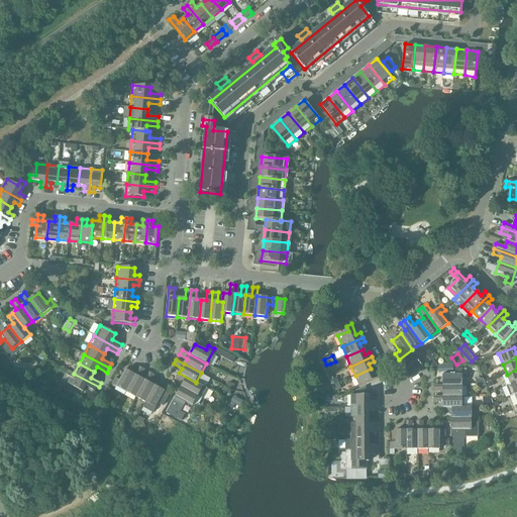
[(126,392),(136,397),(145,381),(140,378),(145,370),(140,368),(136,375),(126,392)]
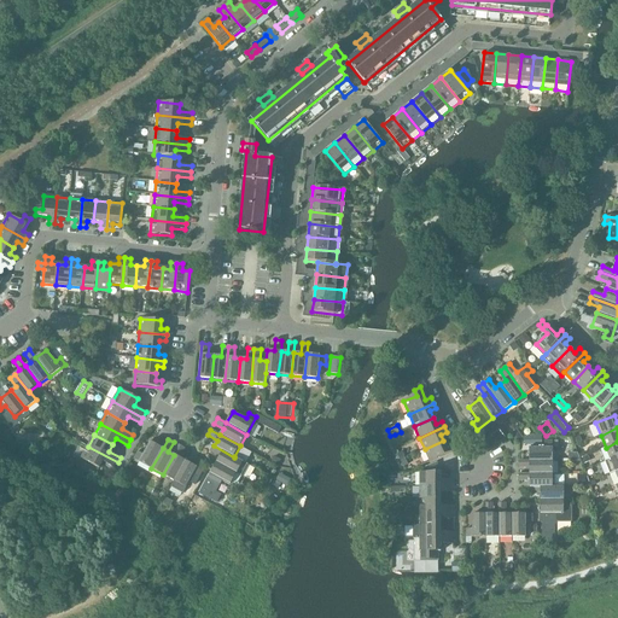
[(443,441),(425,449),(430,462),(455,452),(453,445),(447,448),(443,441)]
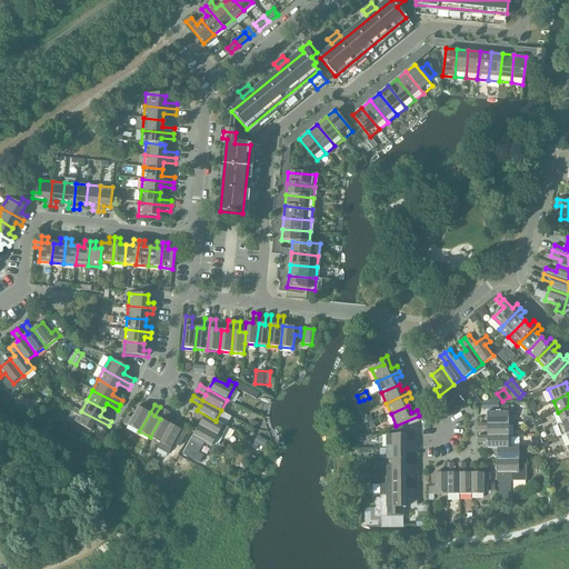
[(123,422),(139,431),(150,412),(139,407),(132,419),(127,416),(123,422)]
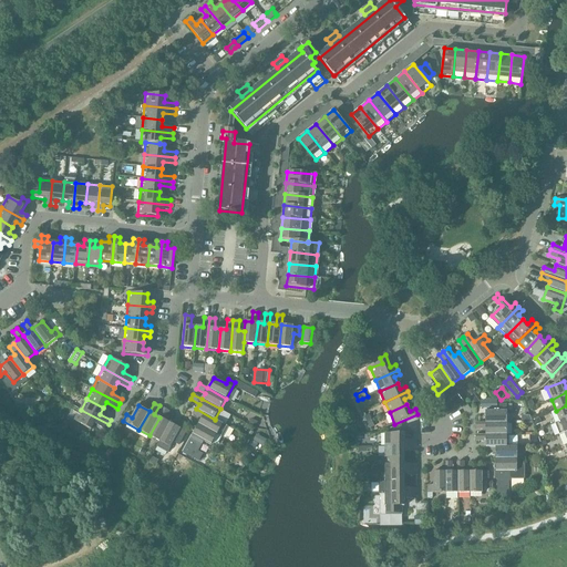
[(486,411),(486,423),(507,423),(507,405),(500,405),(500,411),(486,411)]
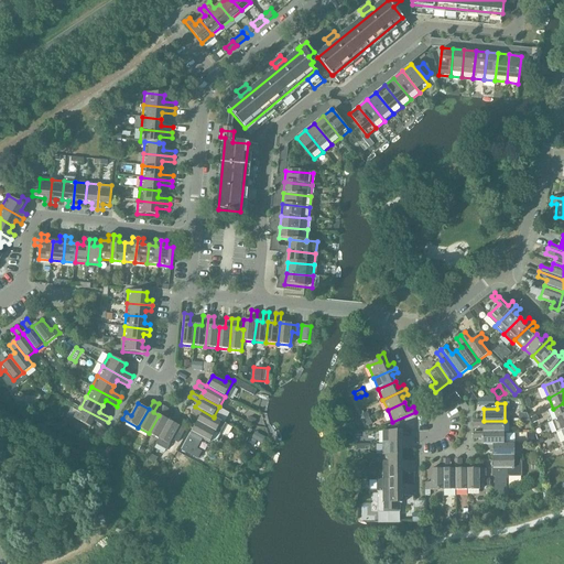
[(563,403),(553,409),(557,420),(563,416),(563,403)]
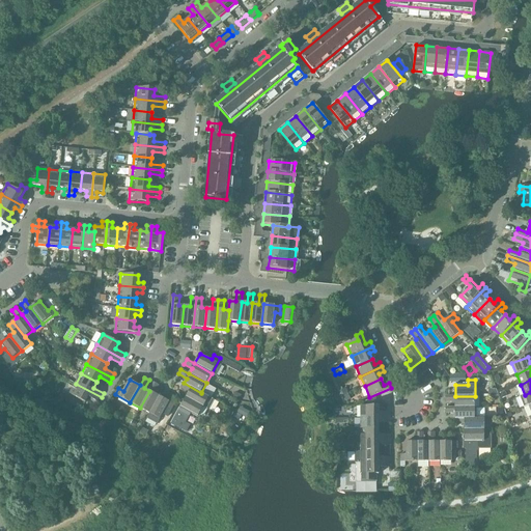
[(140,408),(149,413),(160,396),(155,393),(159,385),(154,383),(149,391),(140,408)]
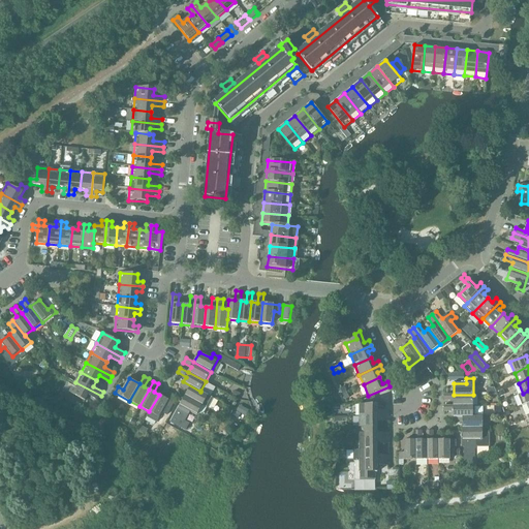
[(186,396),(203,405),(209,408),(214,398),(200,391),(200,392),(183,381),(180,386),(188,391),(186,396)]
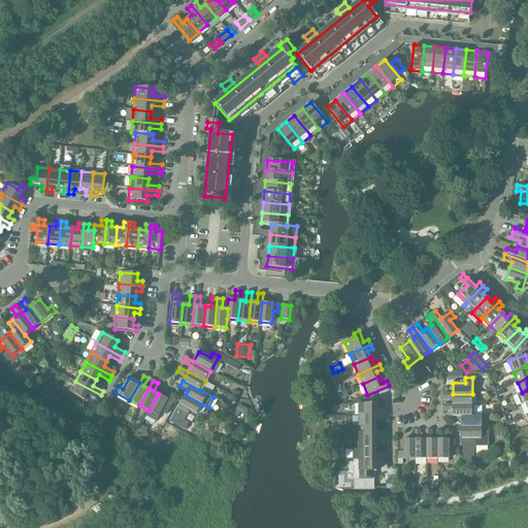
[(101,395),(75,382),(69,391),(85,400),(88,394),(98,400),(101,395)]
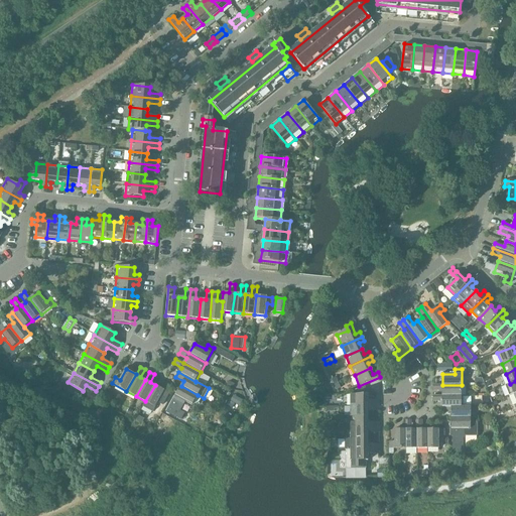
[(509,396),(514,394),(515,392),(515,381),(510,384),(505,386),(509,396)]
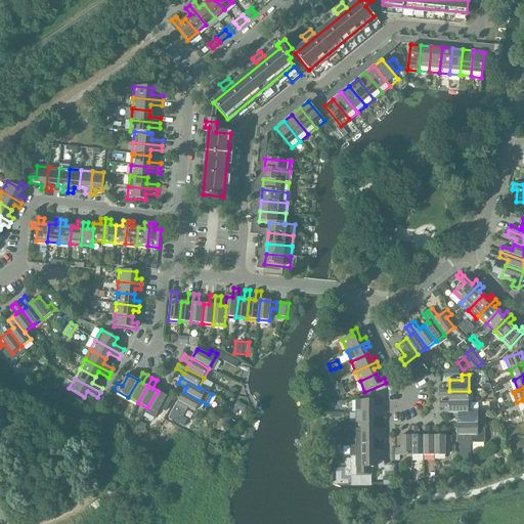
[(158,391),(147,407),(158,413),(164,402),(169,405),(172,399),(158,391)]
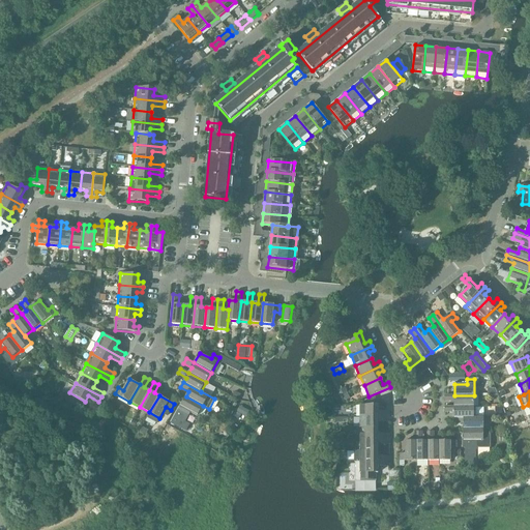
[(454,402),(454,407),(474,407),(474,395),(454,395),(445,395),(445,402),(454,402)]
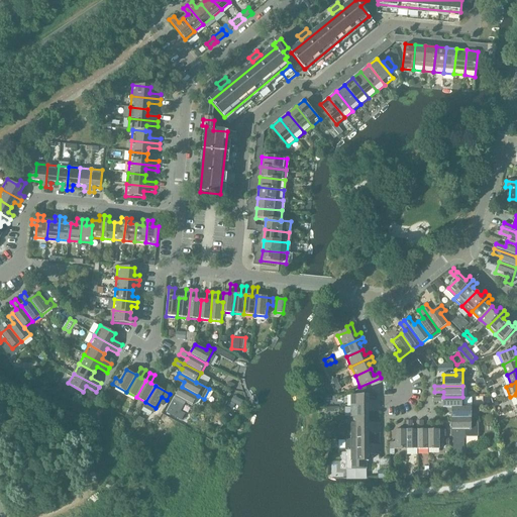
[(198,396),(182,387),(173,402),(179,405),(182,400),(193,406),(198,396)]
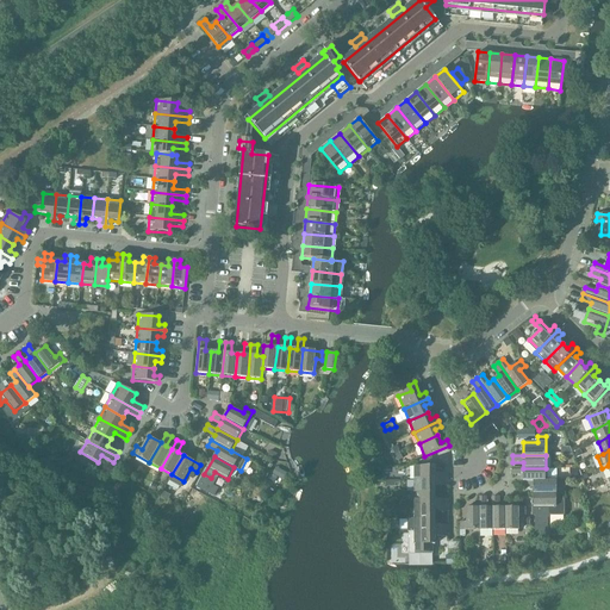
[(272,474),(284,481),(288,472),(277,466),(272,474)]
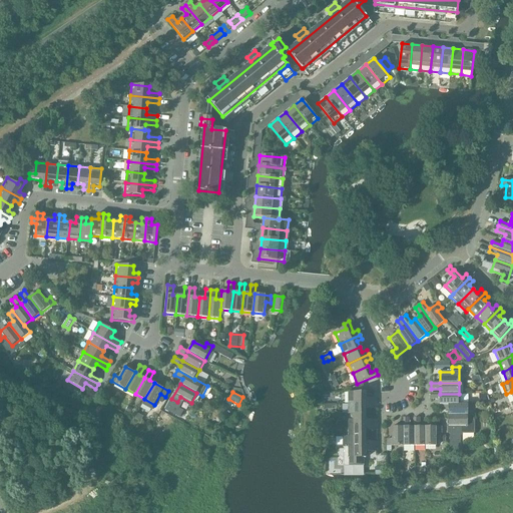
[(349,392),(349,404),(377,404),(377,399),(366,399),(366,392),(349,392)]
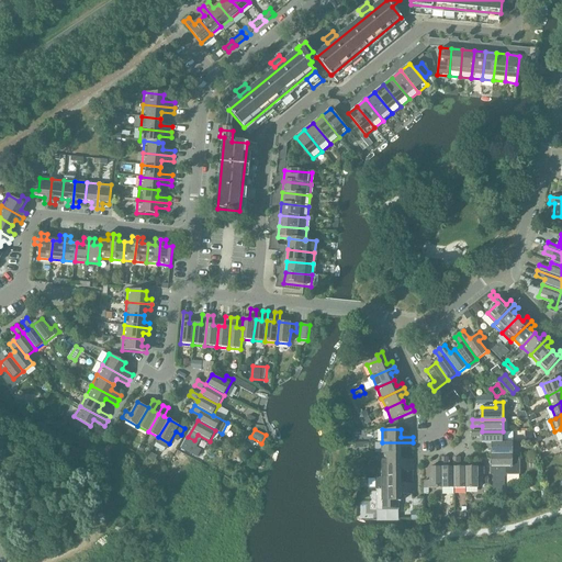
[(482,437),(482,444),(503,444),(503,442),(503,431),(482,431),(472,431),(472,437),(482,437)]
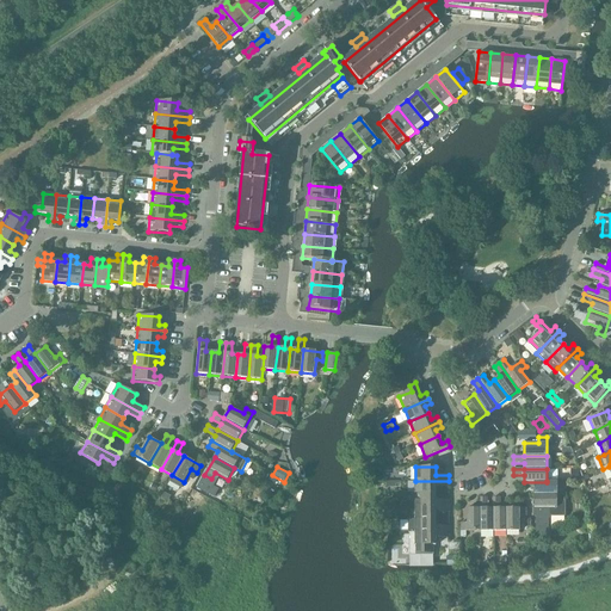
[(415,481),(415,494),(436,494),(436,487),(449,487),(449,481),(415,481)]
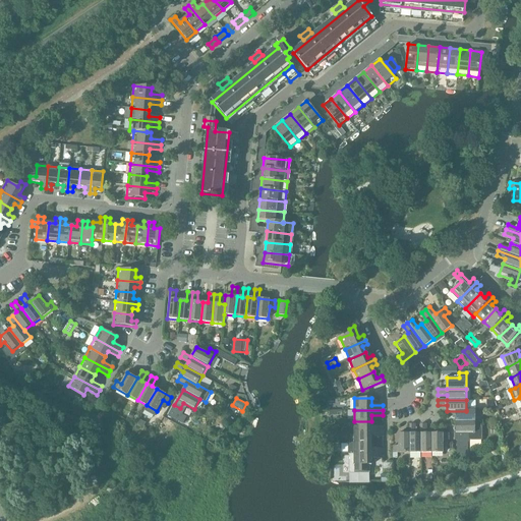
[(456,416),(456,422),(475,422),(475,410),(466,410),(466,411),(447,411),(447,416),(456,416)]
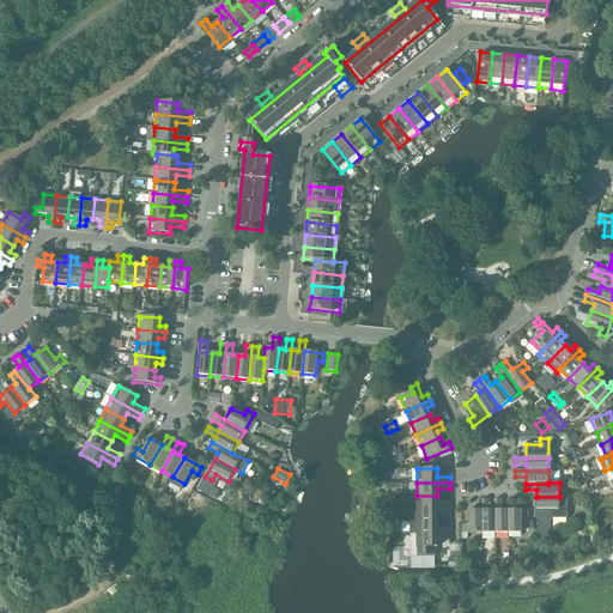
[(417,496),(417,508),(450,508),(450,502),(437,502),(437,496),(417,496)]
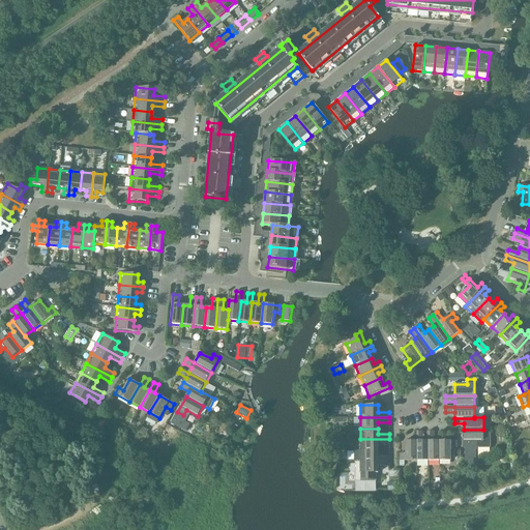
[(483,430),(464,430),(464,447),(466,447),(466,466),(475,466),(475,449),(478,449),(478,447),(490,447),(490,429),(483,430)]
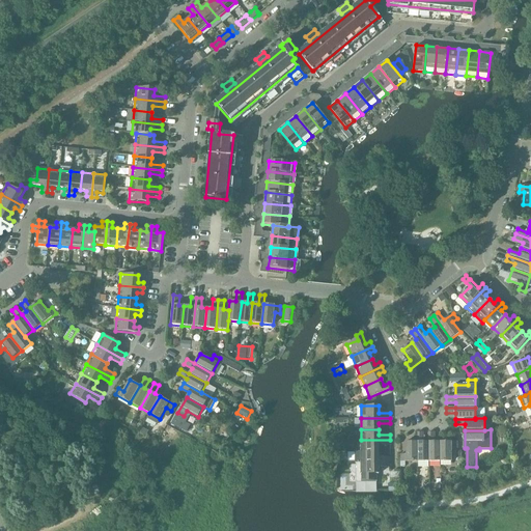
[(418,432),(418,442),(418,462),(429,462),(429,442),(423,442),(423,432),(418,432)]
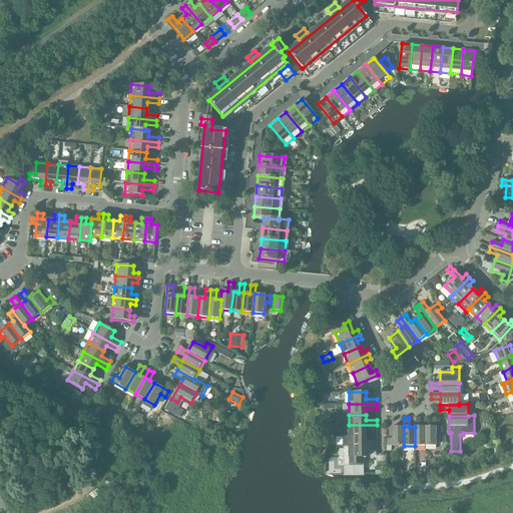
[(415,418),(415,427),(415,446),(425,446),(425,427),(420,427),(420,418),(415,418)]
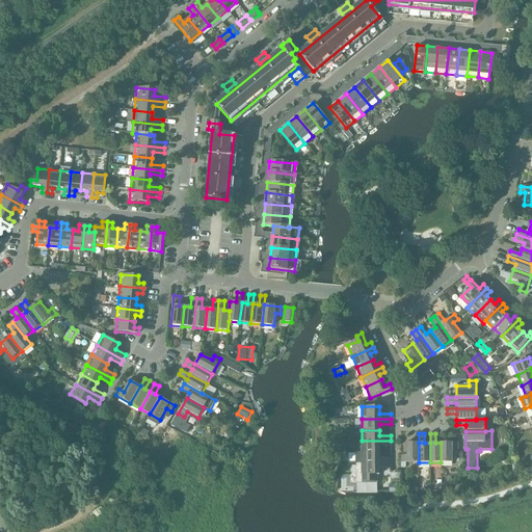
[(362,441),(362,452),(379,452),(379,446),(391,446),(391,441),(362,441)]
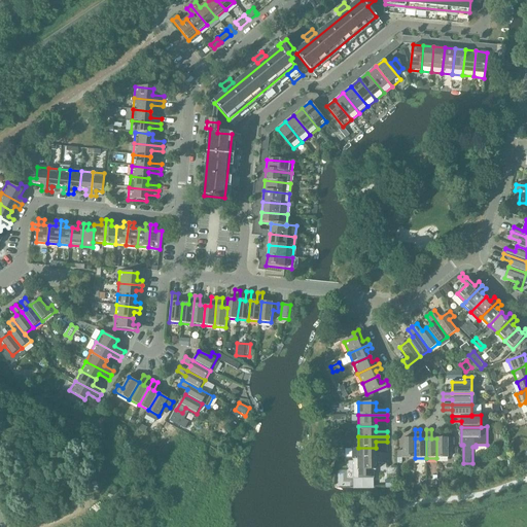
[(415,458),(415,438),(402,438),(402,451),(397,451),(397,458),(415,458)]
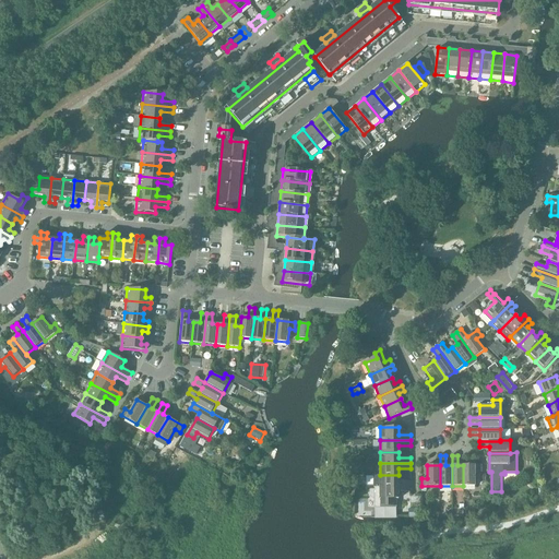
[(482,465),(463,465),(463,486),(476,486),(476,473),(482,473),(482,465)]
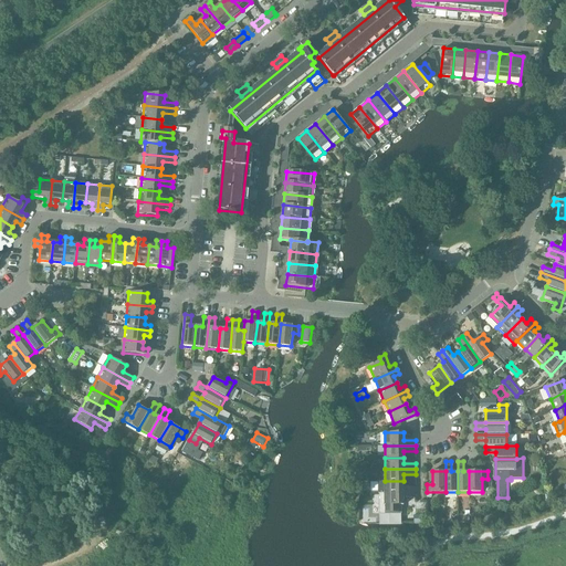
[(385,481),(385,493),(416,493),(416,488),(404,488),(404,481),(385,481)]
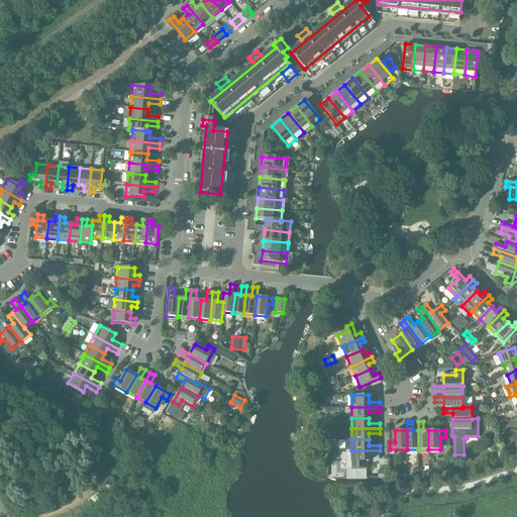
[(380,450),(351,450),(351,461),(369,461),(369,455),(380,455),(380,450)]
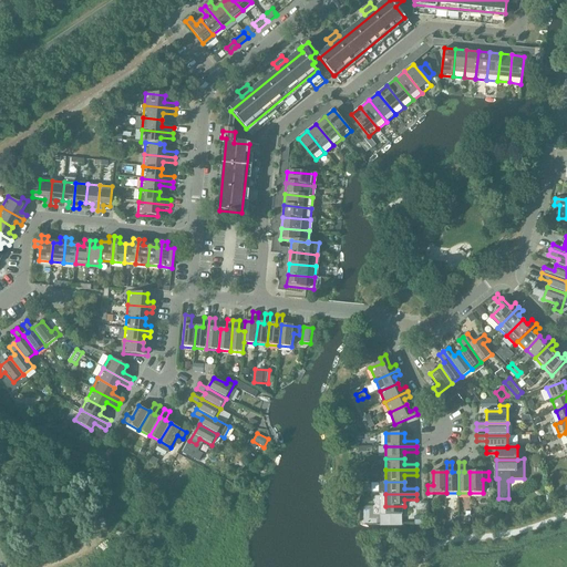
[(115,531),(121,534),(124,527),(117,525),(115,531)]
